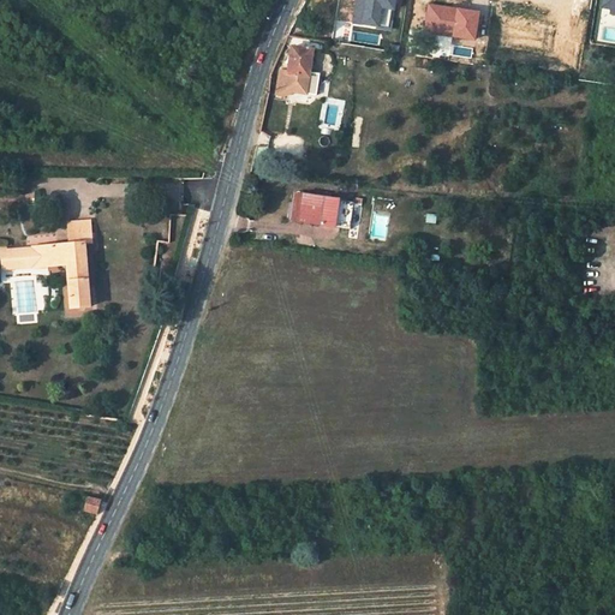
[(305,94),(312,51),(292,47),(285,90),(305,94)]
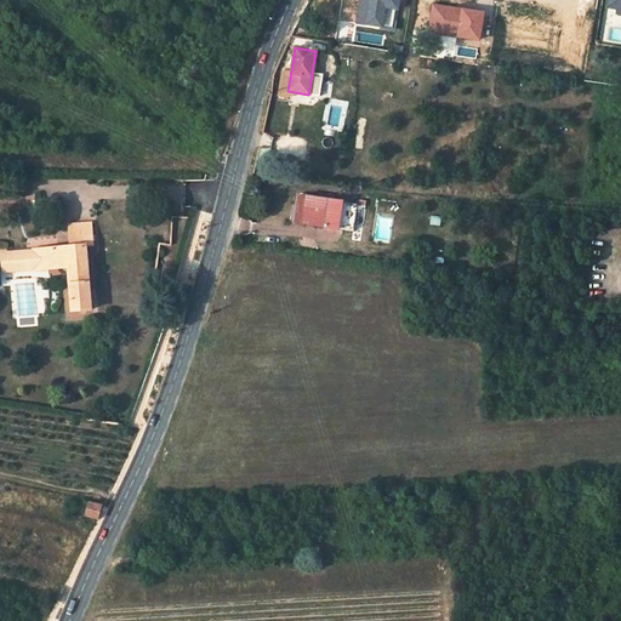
[(353,232),(357,204),(307,197),(307,198),(298,197),(295,222),(303,223),(303,224),(353,232)]
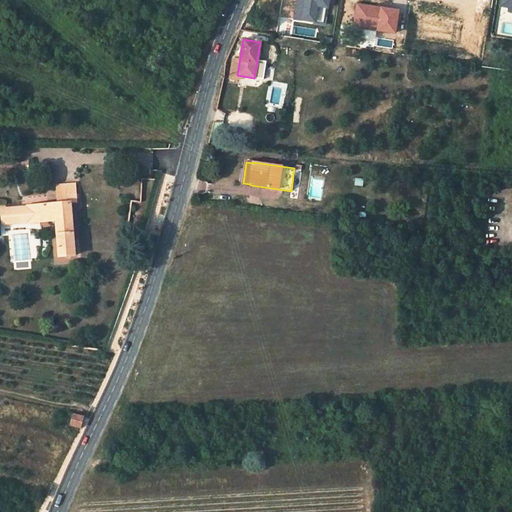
[(364,179),(356,178),(355,185),(363,186),(364,179)]
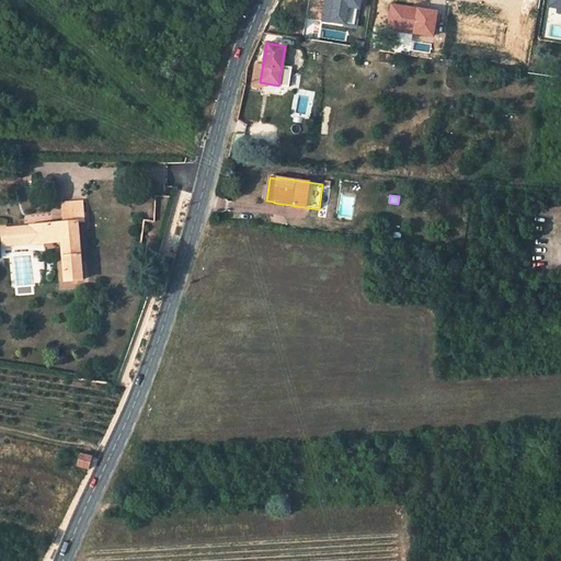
[(61,247),(65,282),(81,279),(77,222),(83,221),(82,202),(61,204),(64,220),(65,220),(65,222),(39,226),(39,230),(34,231),(34,237),(42,236),(43,243),(55,243),(61,242),(61,247)]
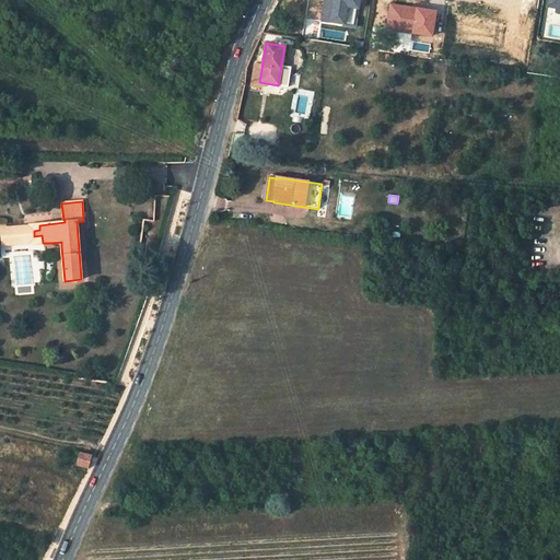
[(14,229),(15,243),(31,242),(30,236),(30,231),(30,228),(14,229)]
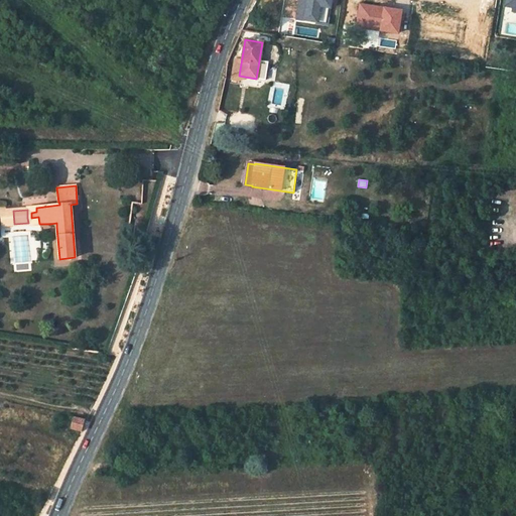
[(14,224),(13,211),(0,212),(1,225),(14,224)]
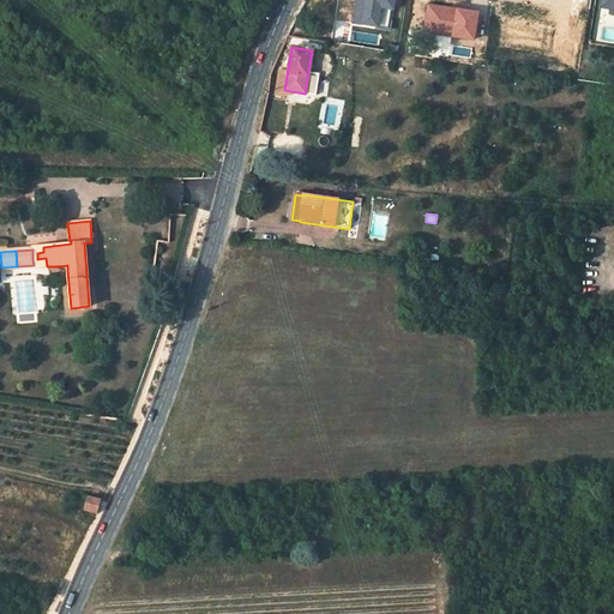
[(96,512),(100,499),(89,497),(85,510),(96,512)]
